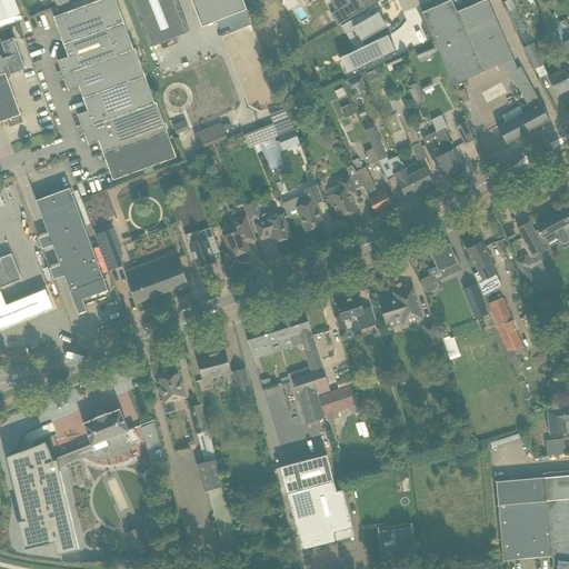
[(0,0),(0,21),(20,15),(13,0),(0,0)]
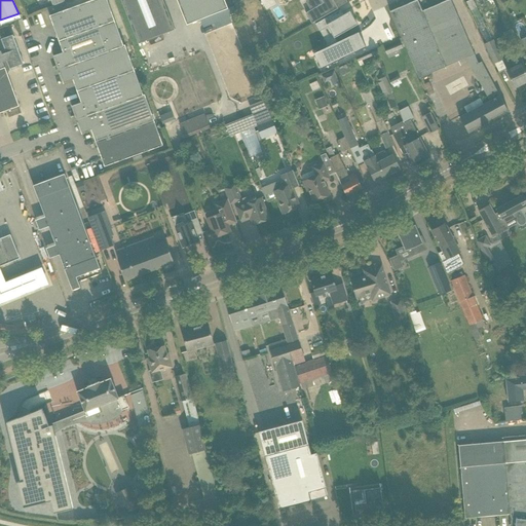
[(91,0),(49,15),(59,40),(114,21),(106,0),(91,0)]
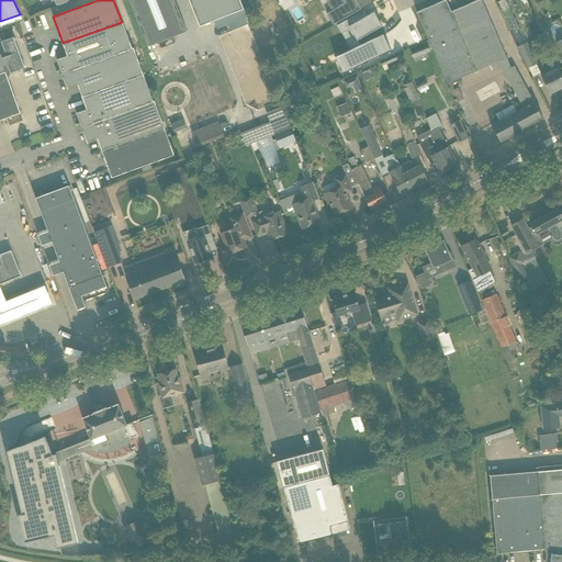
[(187,31),(173,0),(128,0),(147,46),(187,31)]
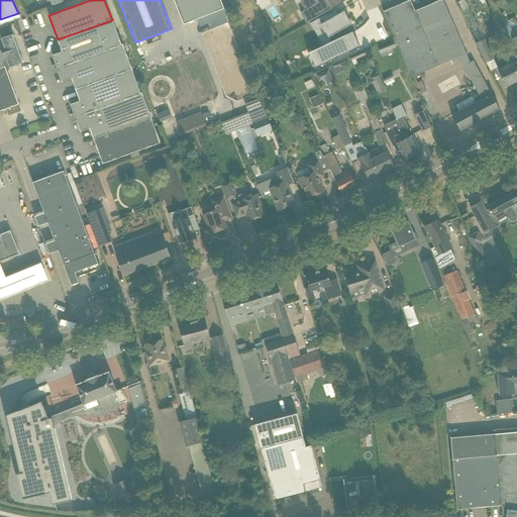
[(173,0),(183,24),(223,8),(220,0),(173,0)]
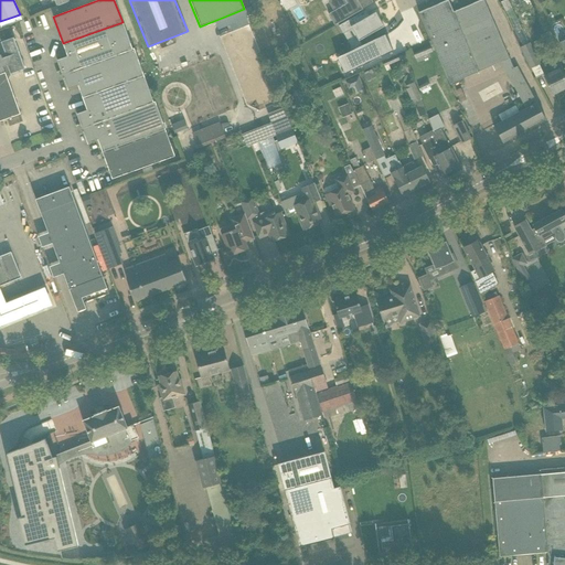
[(279,0),(280,0),(286,11),(291,8),(287,1),(289,0),(279,0)]
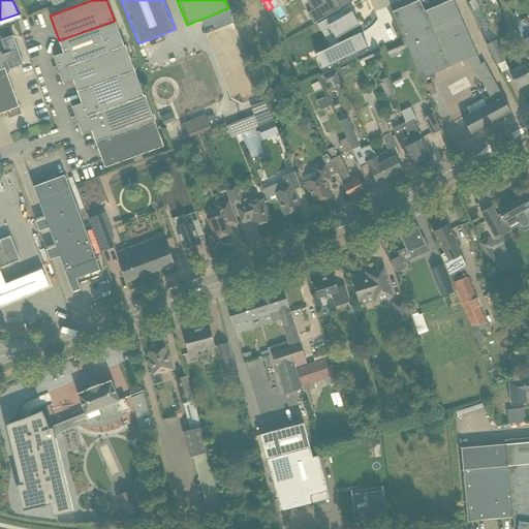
[(313,24),(340,8),(334,0),(322,0),(324,3),(307,13),(313,24)]
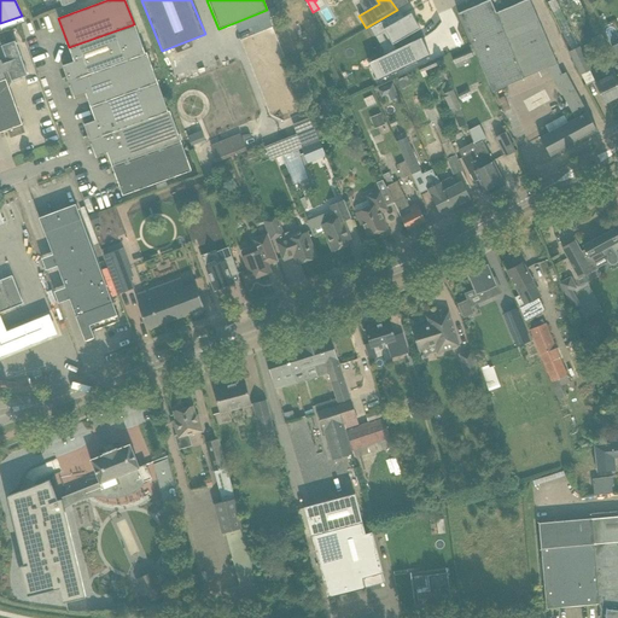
[(490,1),(459,15),(491,92),(547,68),(575,118),(540,138),(551,157),(596,130),(566,75),(563,77),(529,0),(520,0),(495,11),(490,1)]
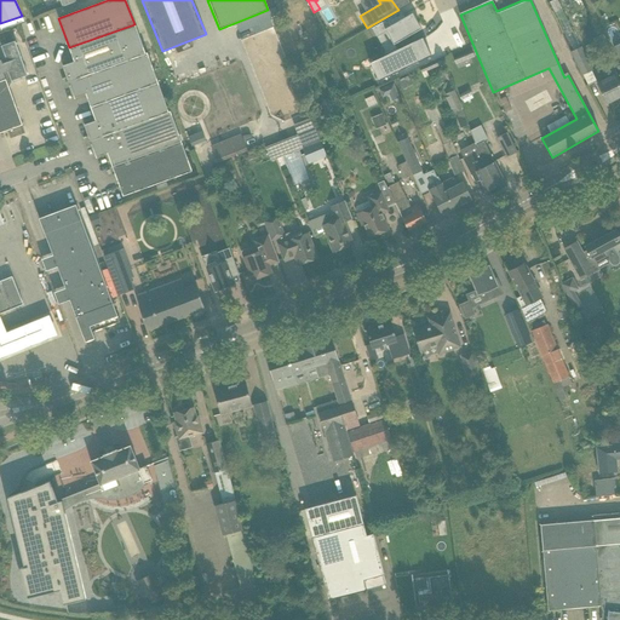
[(557,0),(552,0),(550,3),(555,12),(562,9),(557,0)]
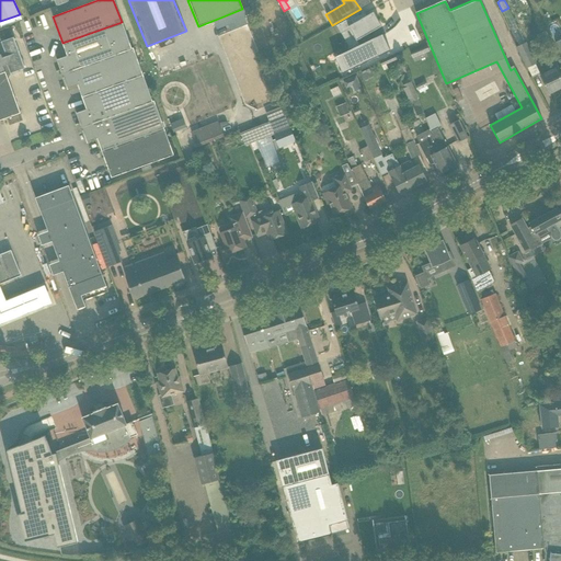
[(363,10),(336,25),(341,33),(350,29),(356,41),(379,27),(373,14),(367,18),(363,10)]
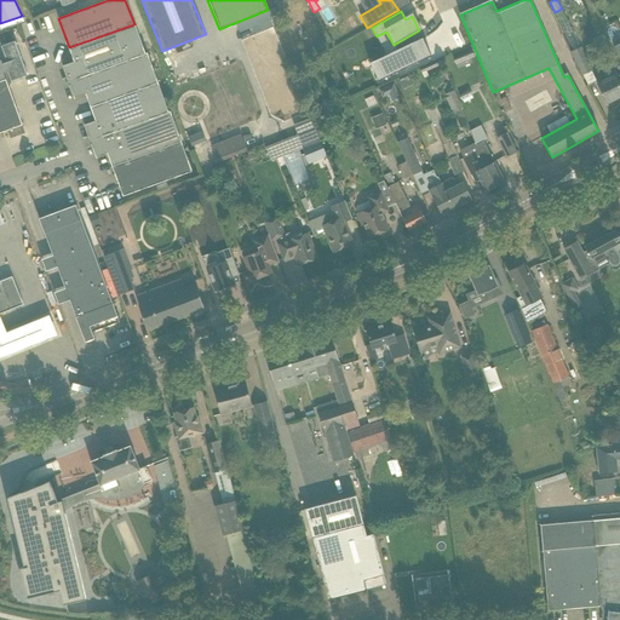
[(455,51),(469,45),(455,12),(434,21),(442,41),(449,38),(455,51)]
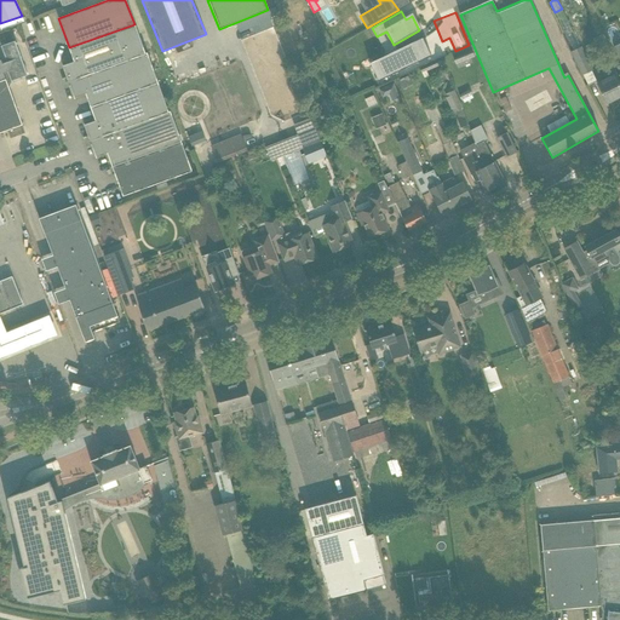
[(63,65),(68,82),(145,53),(135,24),(69,47),(74,62),(63,65)]
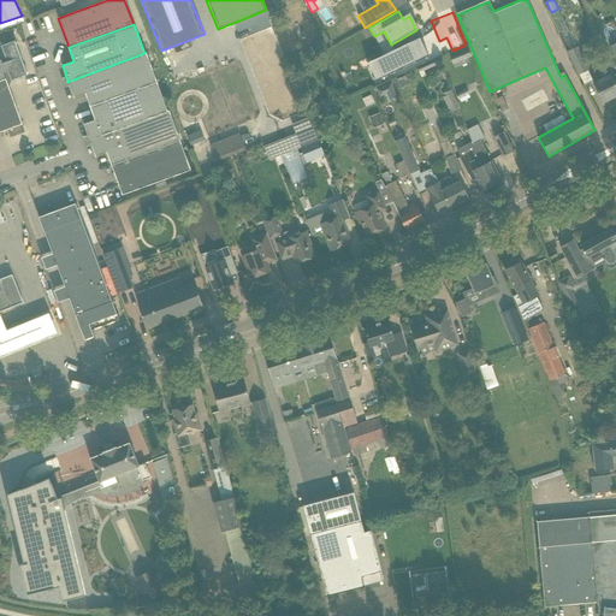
[(368,63),(377,80),(428,54),(420,37),(368,63)]
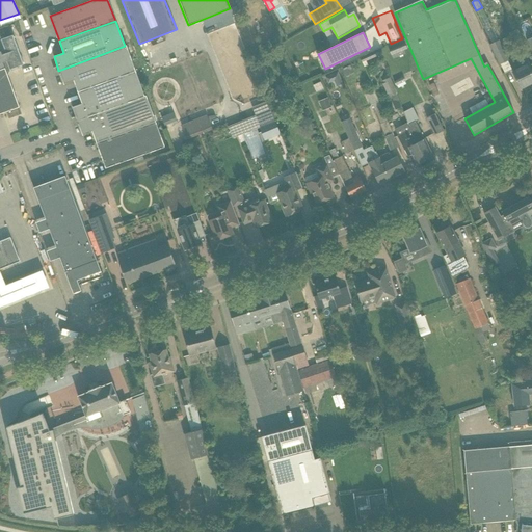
[(0,113),(6,112),(7,115),(19,112),(3,70),(8,68),(9,70),(24,64),(12,34),(0,38),(5,52),(1,54),(0,51),(0,50),(0,113)]
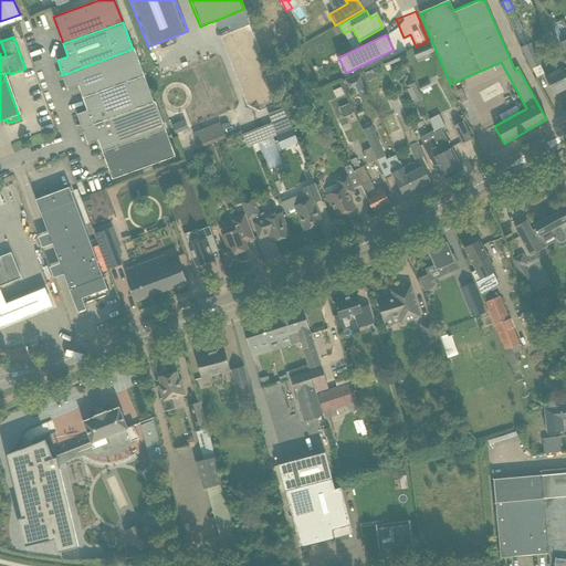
[(541,65),(530,44),(522,48),(533,70),(541,65)]
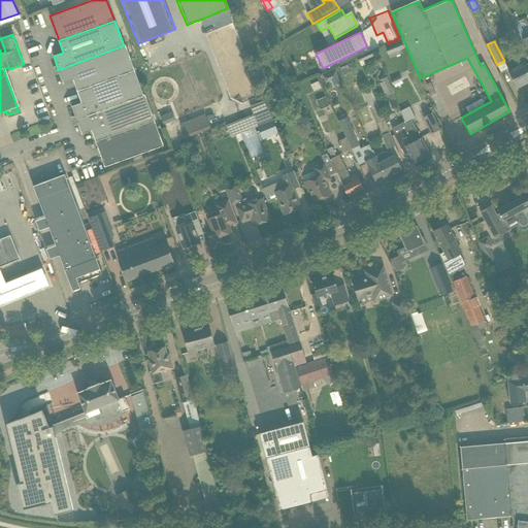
[(73,79),(77,91),(134,70),(125,44),(124,45),(58,70),(63,84),(73,79)]
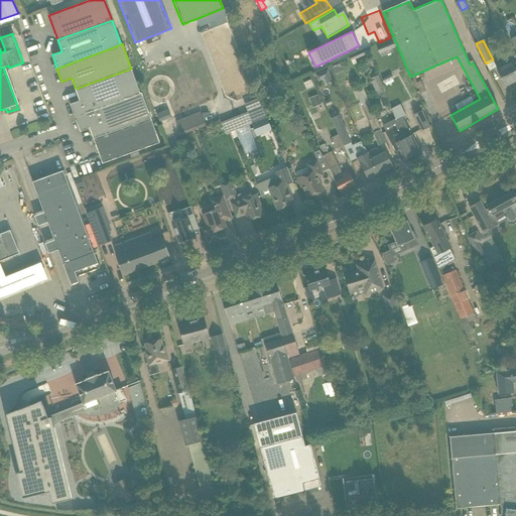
[(515,80),(515,70),(508,54),(501,57),(505,66),(502,68),(497,70),(504,86),(515,80)]
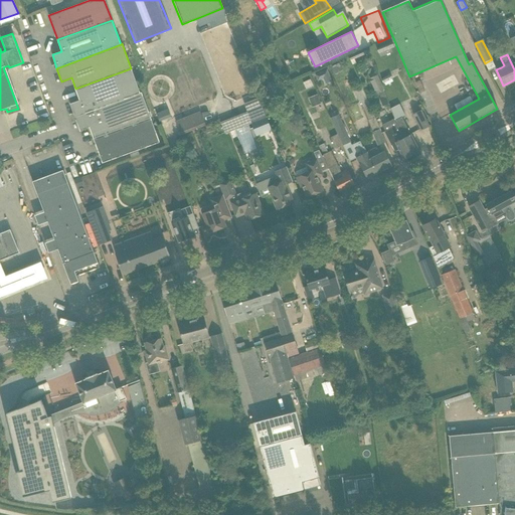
[(69,104),(74,117),(140,94),(140,93),(131,68),(75,89),(79,101),(69,104)]
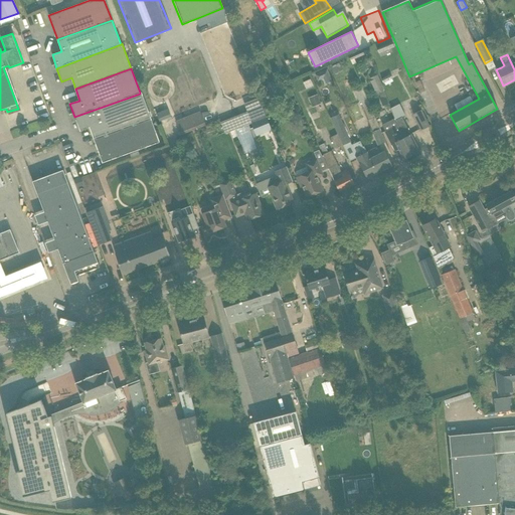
[(327,69),(315,74),(318,80),(330,75),(327,69)]
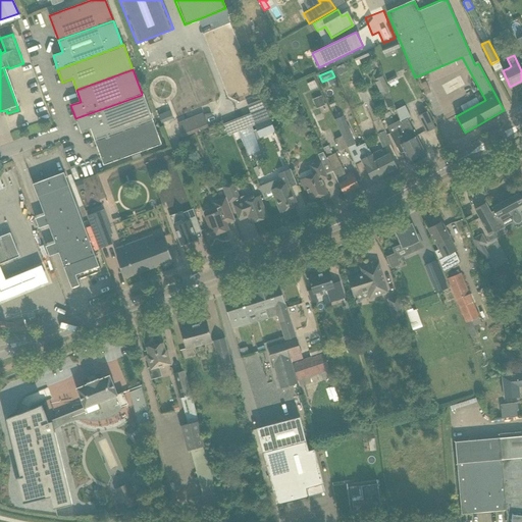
[(374,80),(387,108),(395,105),(388,92),(389,91),(381,73),(375,76),(376,79),(374,80)]
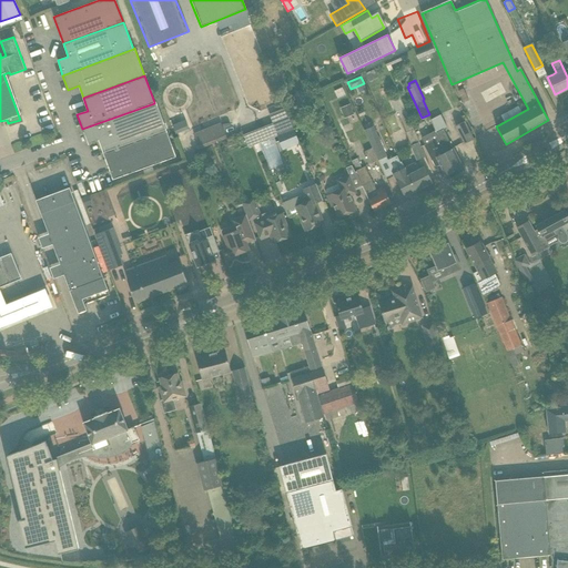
[(419,144),(412,124),(411,124),(399,97),(391,100),(404,133),(404,132),(417,161),(425,156),(418,144),(419,144)]
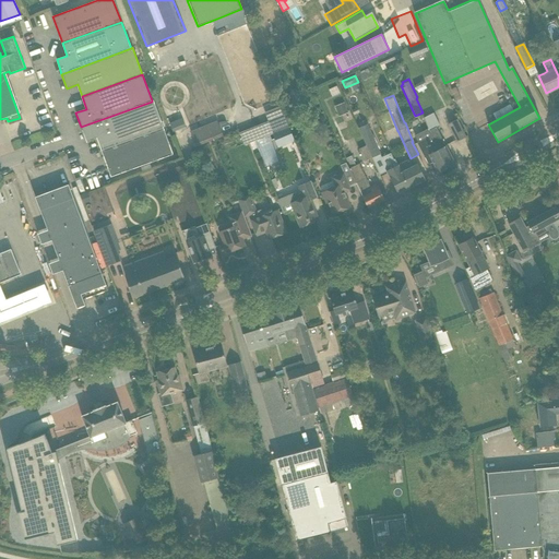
[(96,138),(100,150),(163,128),(153,100),(152,100),(152,102),(81,127),(86,141),(96,138)]
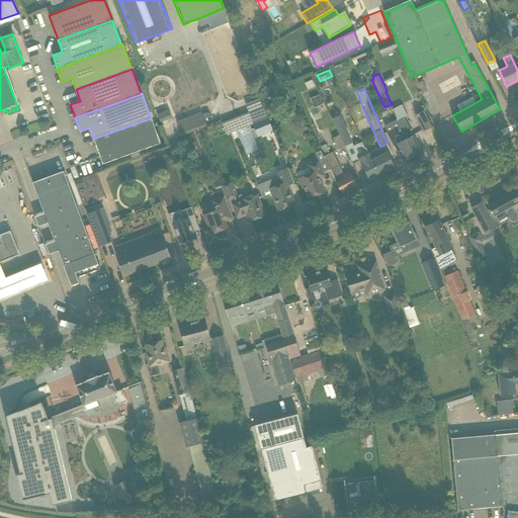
[(313,106),(323,102),(320,94),(310,98),(313,106)]
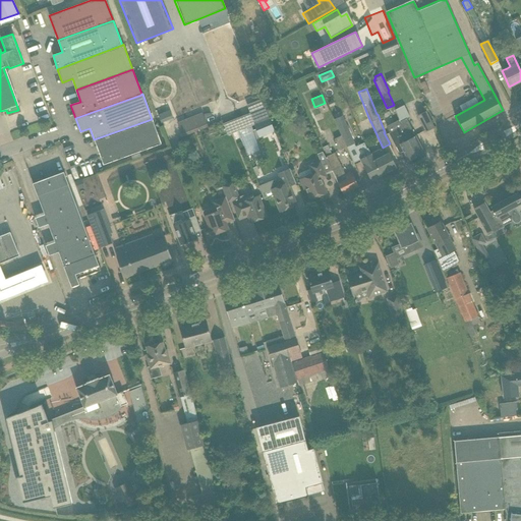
[(254,124),(253,124),(259,137),(275,131),(270,118),(269,118),(262,100),(247,106),(254,124)]
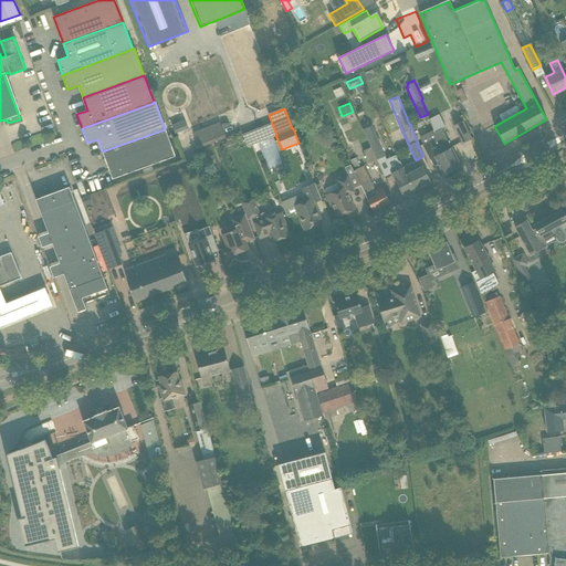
[(429,121),(435,133),(437,138),(421,146),(429,160),(430,160),(432,166),(435,166),(438,165),(443,175),(460,166),(442,133),(441,129),(444,127),(439,115),(429,121)]
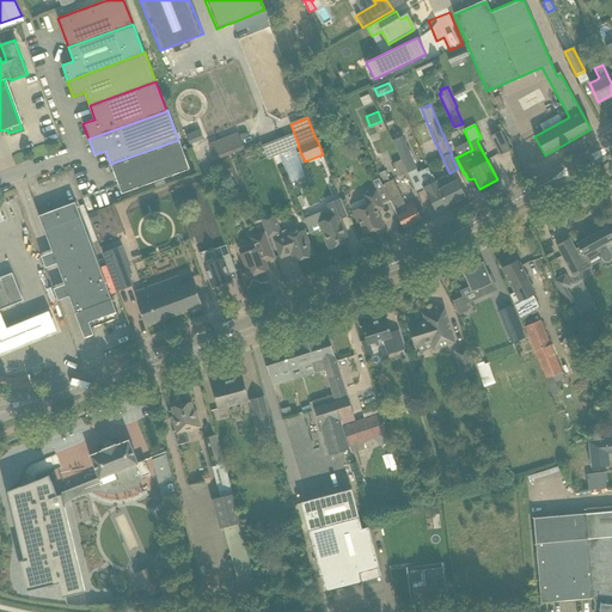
[(490,136),(500,155),(509,151),(500,132),(490,136)]
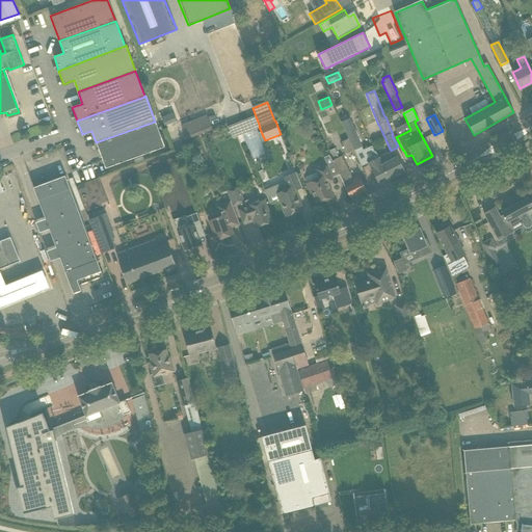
[(182,127),(187,140),(212,130),(206,116),(182,127)]
